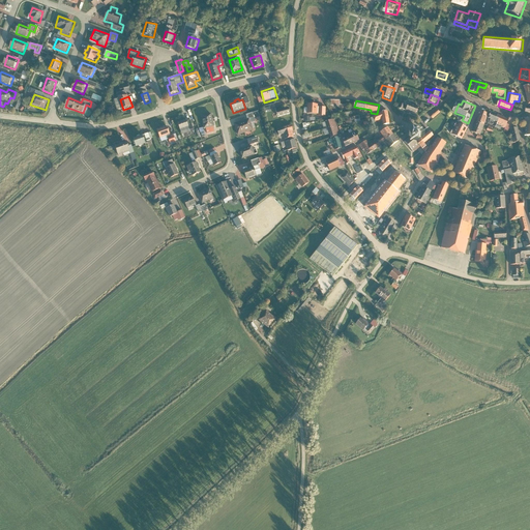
[(420,107),(409,104),(409,106),(407,111),(417,114),(420,107)]
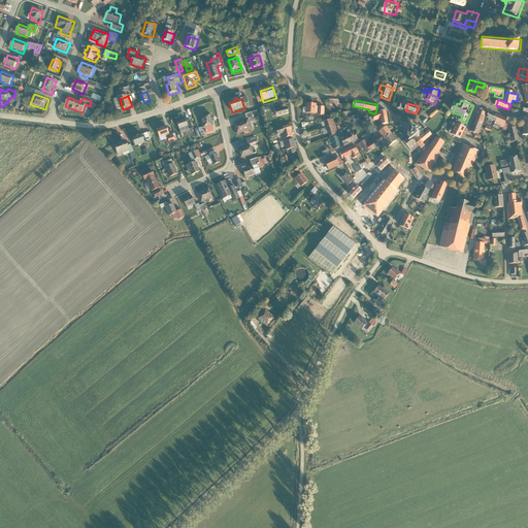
[(325,117),(325,107),(318,107),(318,105),(307,104),(307,109),(303,108),(303,113),(318,114),(318,117),(325,117)]
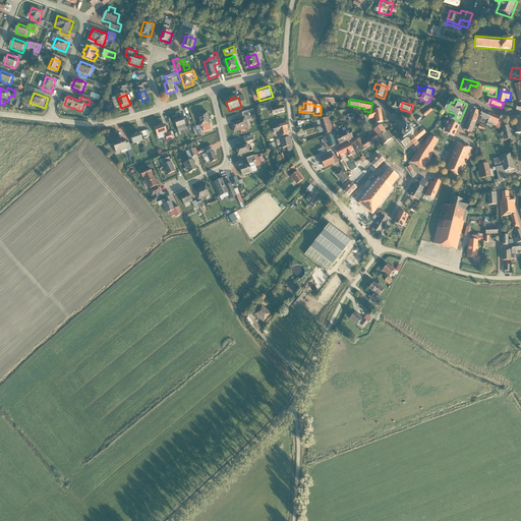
[(278,109),(277,104),(269,106),(272,116),(286,112),(284,107),(278,109)]
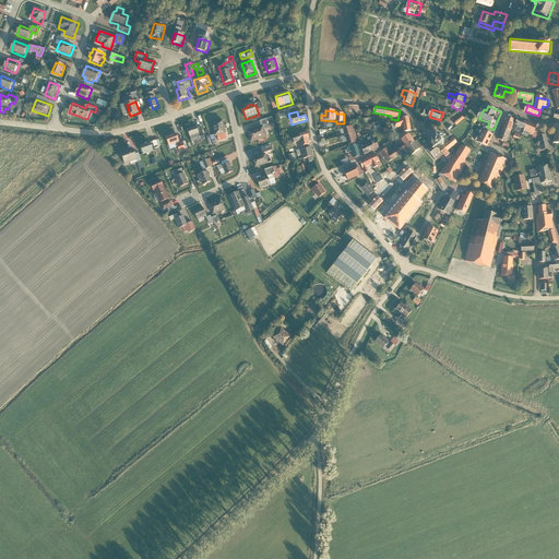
[(512,131),(516,118),(509,115),(504,128),(512,131)]
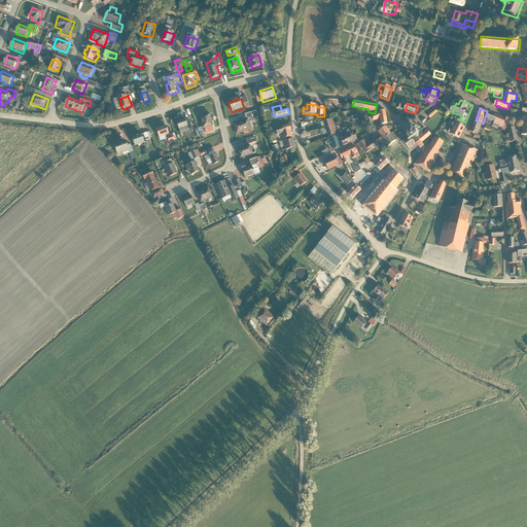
[(389,123),(386,111),(372,114),(373,119),(382,117),(383,124),(389,123)]
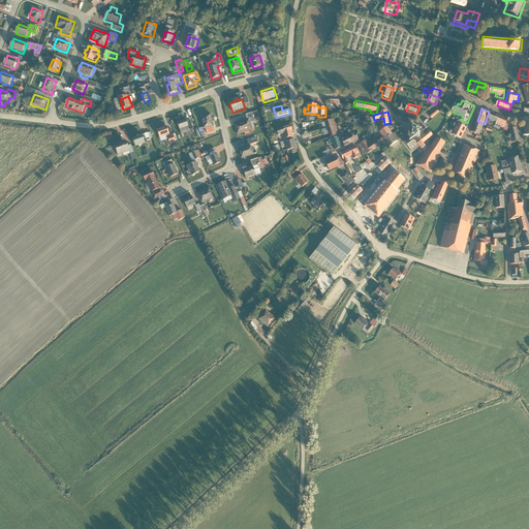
[(503,131),(507,120),(490,113),(486,124),(503,131)]
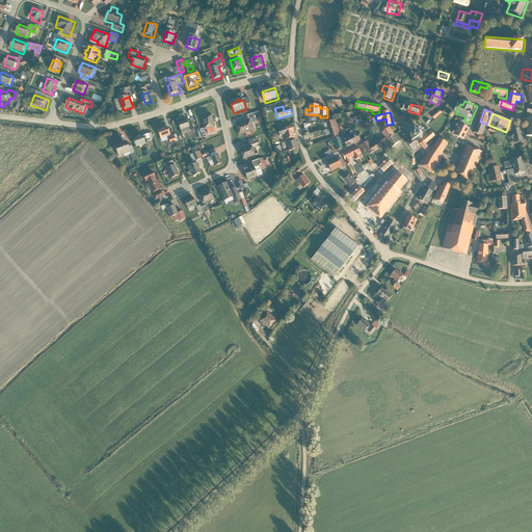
[(213,115),(203,117),(205,130),(208,129),(215,129),(213,115)]
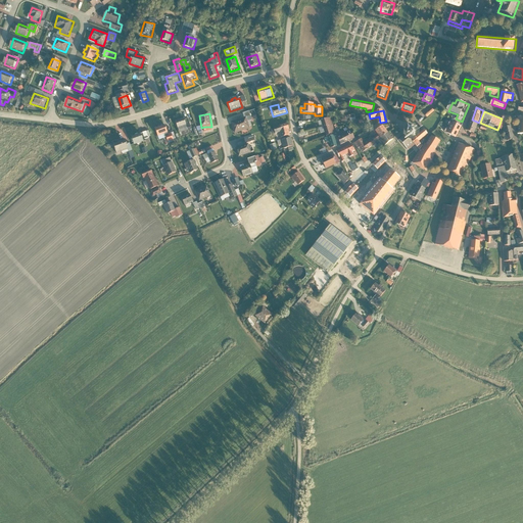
[(326,138),(336,134),(330,117),(318,122),(320,127),(322,126),(323,129),(320,130),(321,134),(325,133),(326,138)]
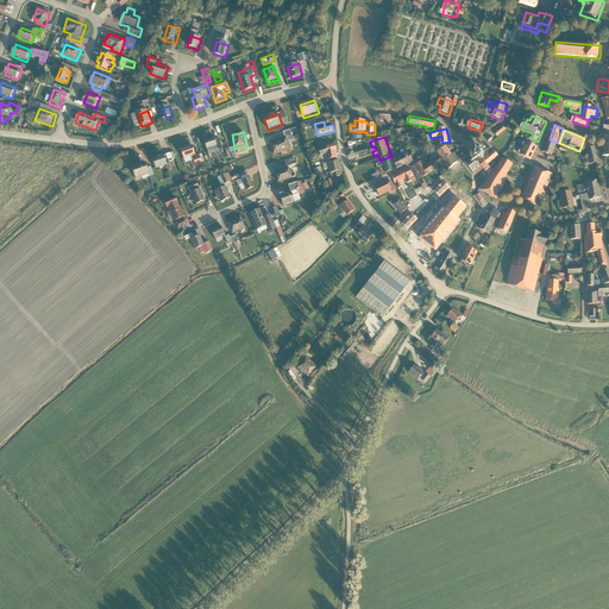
[(214,139),(205,142),(208,155),(219,151),(215,142),(214,139)]
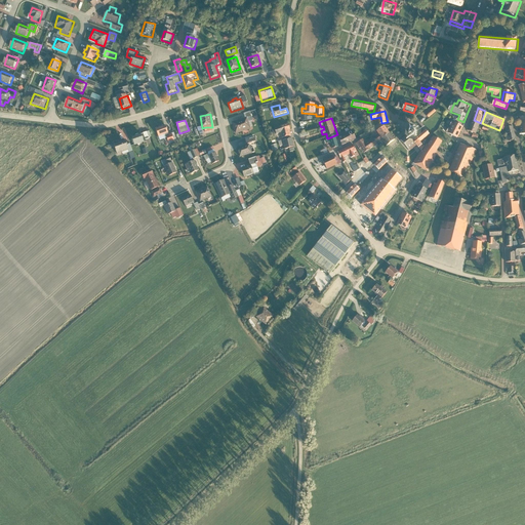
[(247,120),(233,124),(236,133),(250,128),(248,122),(247,120)]
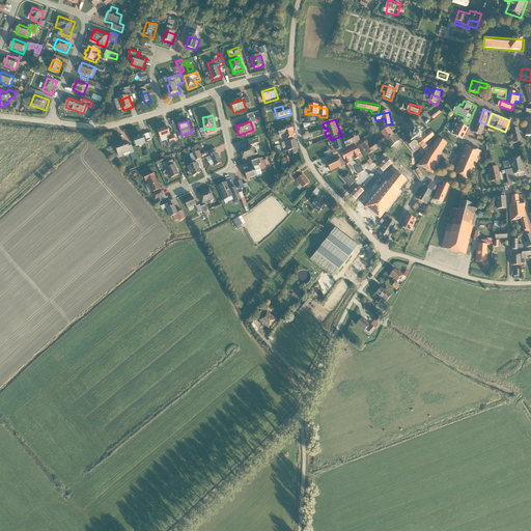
[(482,136),(486,124),(479,122),(475,133),(482,136)]
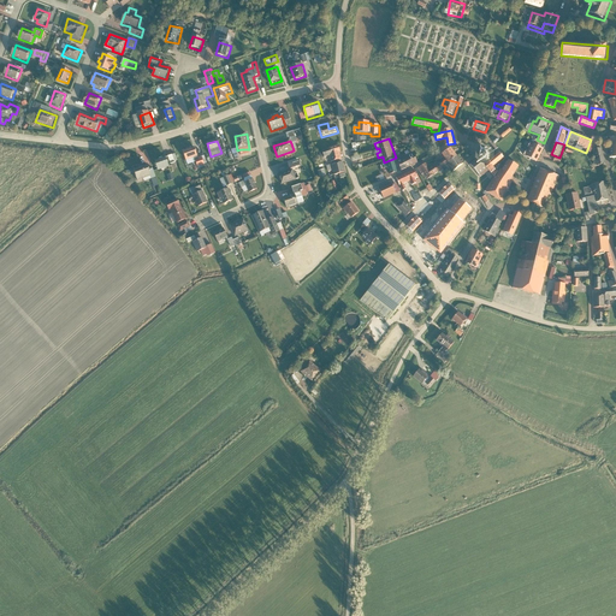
[(538,163),(544,149),(532,143),(525,157),(538,163)]
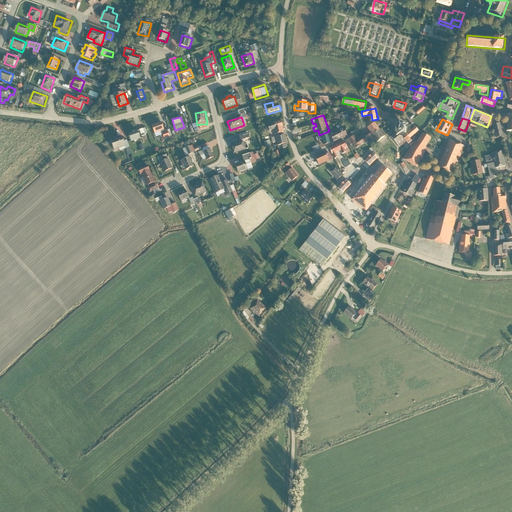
[(281,121),(268,126),(270,131),(276,130),(278,135),(285,133),(281,121)]
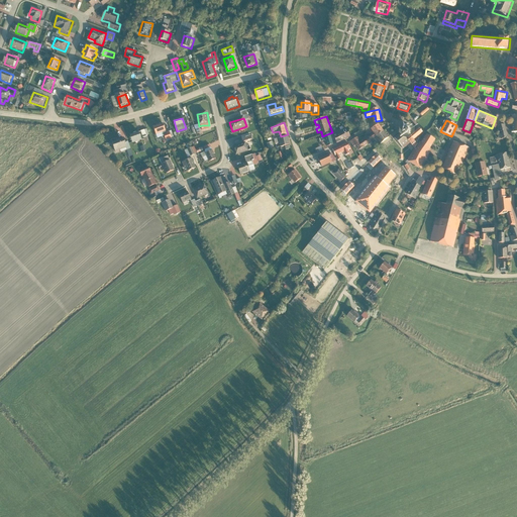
[(164,124),(154,127),(157,134),(163,131),(167,130),(164,124)]
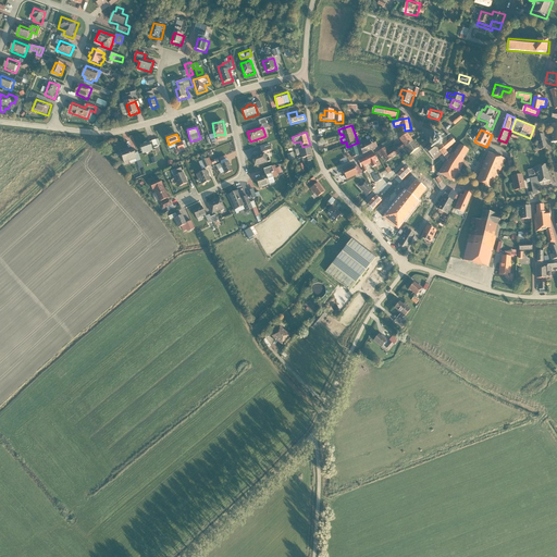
[(413,140),(408,134),(400,139),(404,144),(406,147),(413,140)]
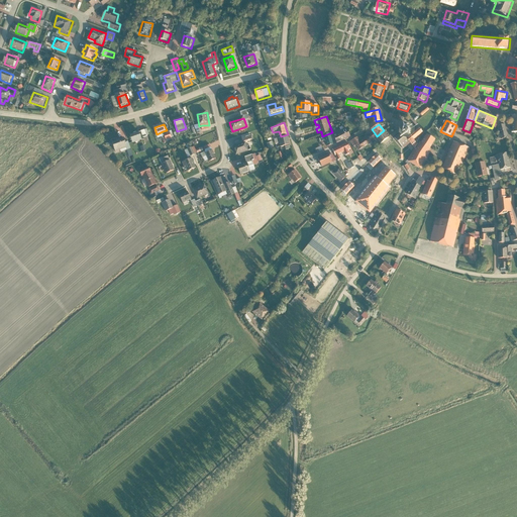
[(509,139),(506,124),(498,126),(499,129),(502,128),(503,135),(500,135),(501,141),(509,139)]
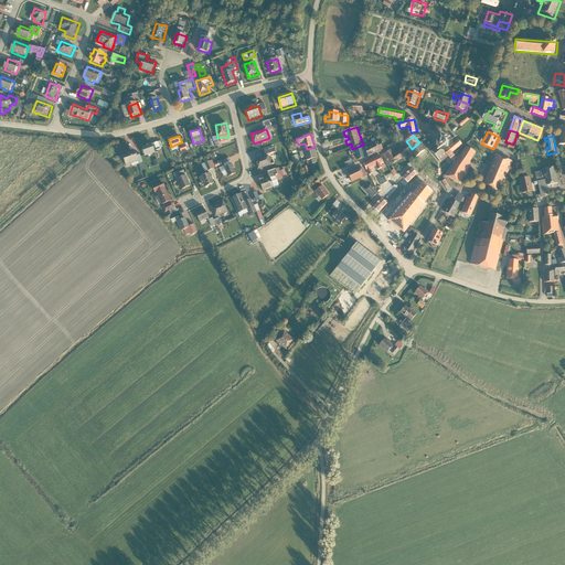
[(439,145),(443,148),(446,148),(449,146),(449,141),(447,139),(443,138),(440,141),(439,145)]
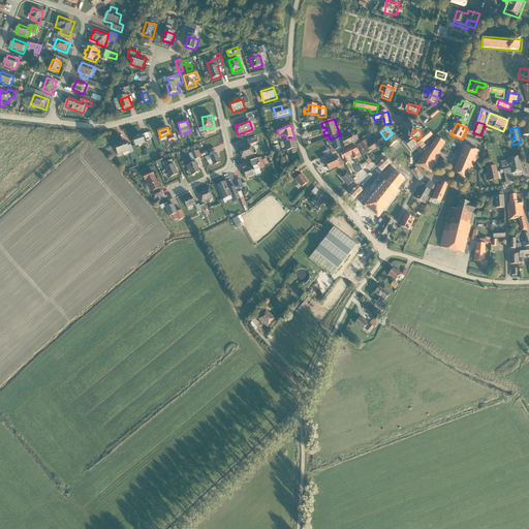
[(354,130),(349,132),(353,143),(360,139),(354,130)]
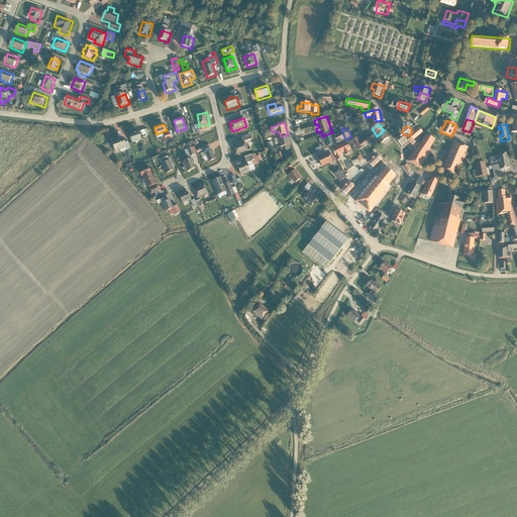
[(149,135),(147,129),(141,131),(143,139),(147,138),(147,136),(149,135)]
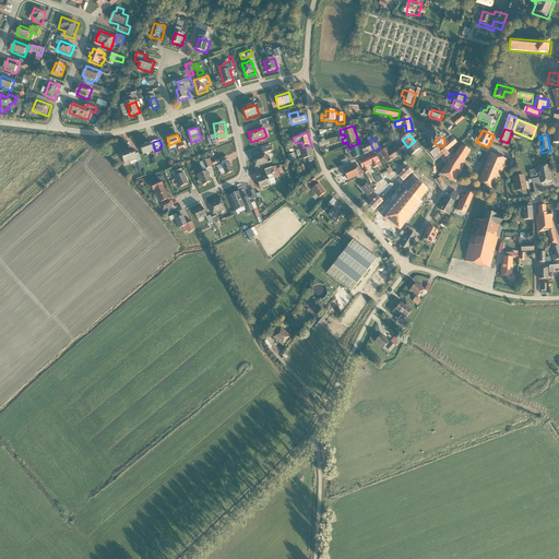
[(369,140),(361,143),(366,154),(373,151),(369,140)]
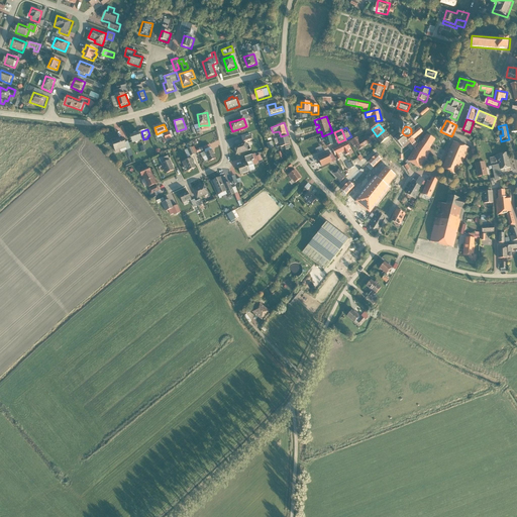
[(377,136),(375,138),(380,144),(389,136),(384,130),(377,136)]
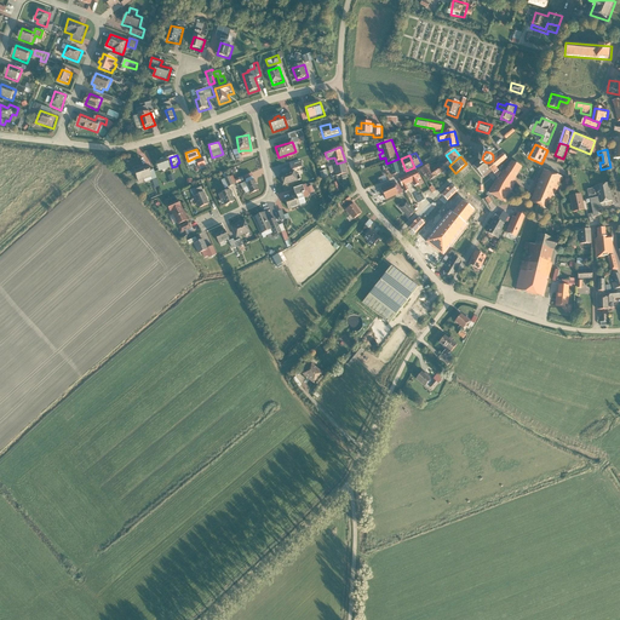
[(509,160),(505,156),(491,168),(493,171),(497,176),(500,172),(498,170),(509,160)]
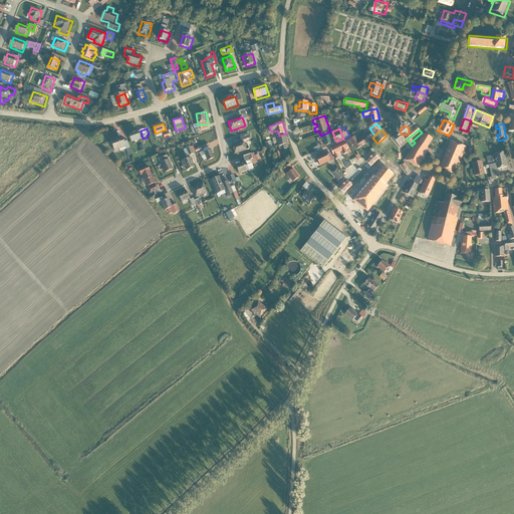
[(139,132),(130,134),(133,143),(142,140),(139,132)]
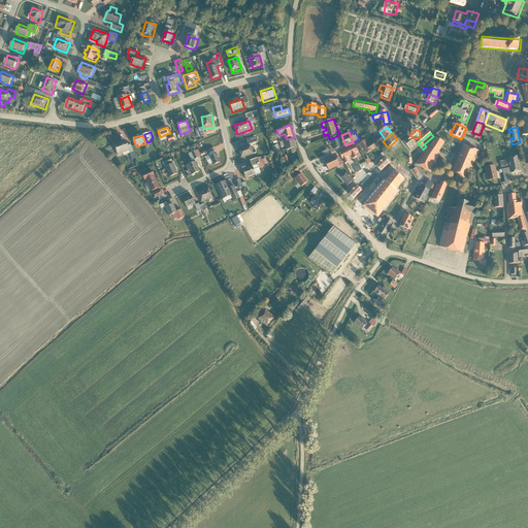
[(369,145),(372,150),(383,141),(385,139),(383,136),(369,145)]
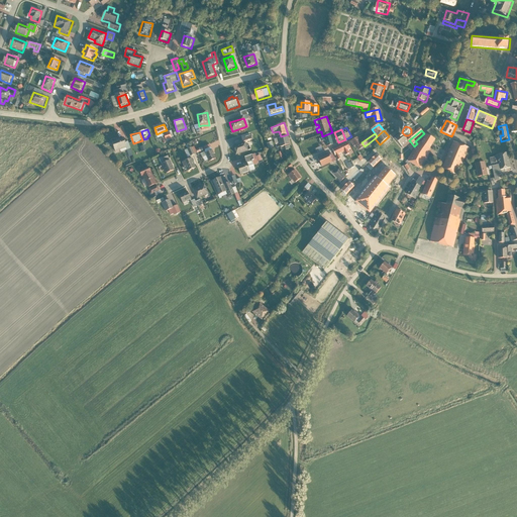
[(403,133),(394,139),(403,149),(411,142),(409,140),(403,133)]
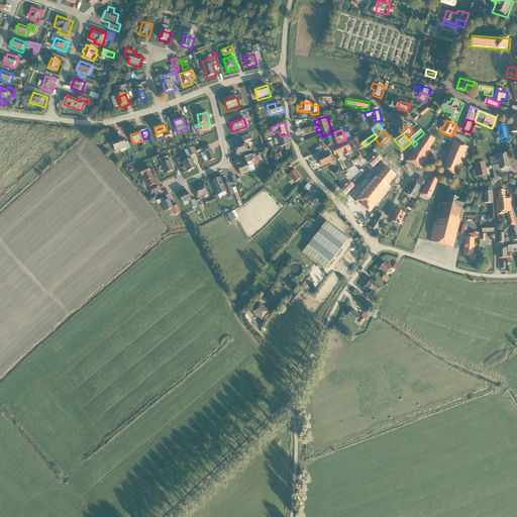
[(330,134),(321,137),(322,142),(326,141),(328,147),(334,144),(330,134)]
